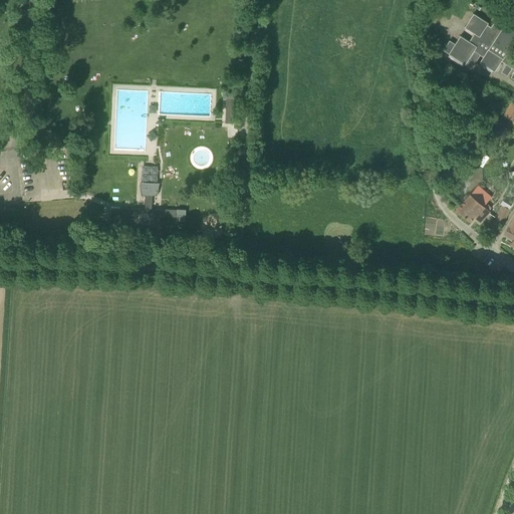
[(513,16),(510,14),(502,26),(494,21),(491,27),(487,24),(488,22),(473,13),(465,27),(474,33),(469,41),(460,35),(455,43),(449,40),(443,49),(465,63),(469,58),(475,62),(480,54),(483,56),(480,61),(494,70),(501,60),(506,64),(501,71),(508,75),(513,68),(513,70),(510,76),(513,78),(513,16)]
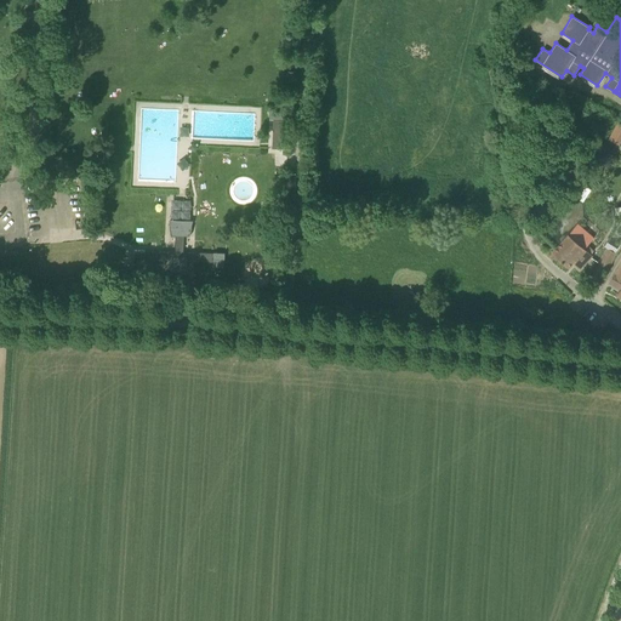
[(273,146),(286,146),(288,115),(274,114),(273,146)]
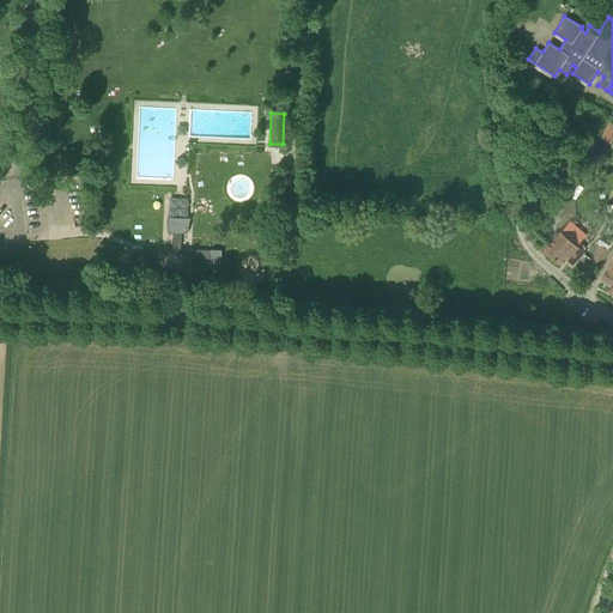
[(611,143),(612,141),(612,140),(612,115),(612,116),(601,138),(611,143)]
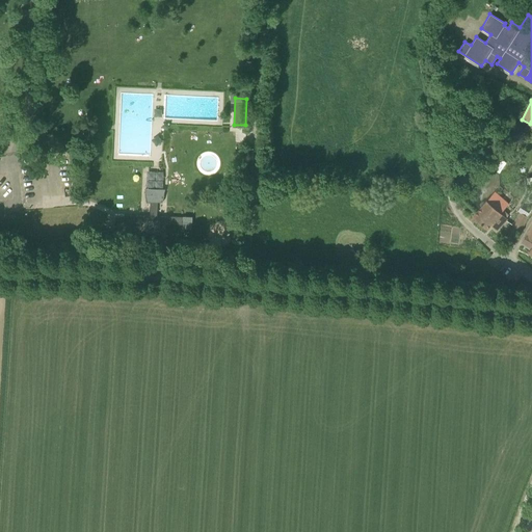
[(498,170),(504,161),(499,158),(493,167),(498,170)]
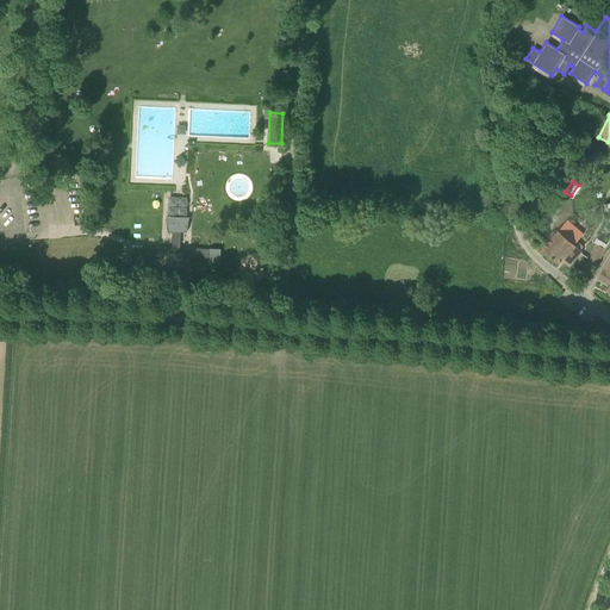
[(596,263),(605,248),(609,241),(609,215),(596,237),(591,243),(593,246),(587,257),(595,262),(596,263)]
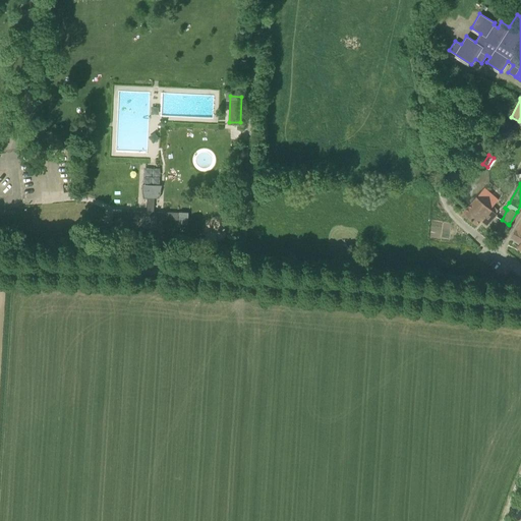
[(147,211),(137,210),(120,210),(120,214),(140,215),(143,215),(156,216),(160,215),(179,216),(179,212),(163,211),(153,211),(154,197),(159,197),(160,191),(155,190),(155,187),(148,187),(148,189),(141,190),(142,197),(148,197),(147,211)]
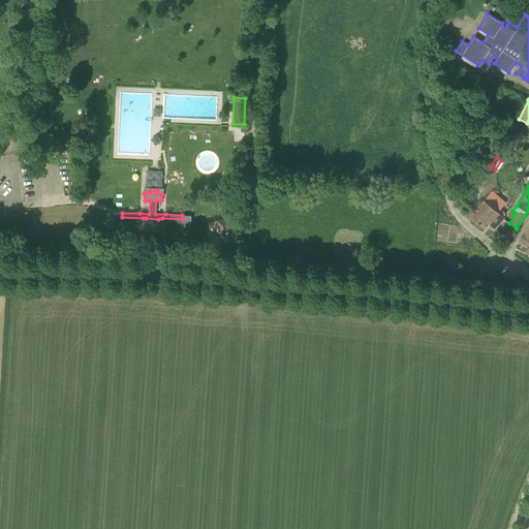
[(506,201),(492,190),(485,199),(484,198),(475,207),(476,208),(470,215),(484,226),(489,221),(492,224),(491,225),(494,227),(504,217),(498,211),(501,208),(505,212),(510,207),(505,203),(506,201)]
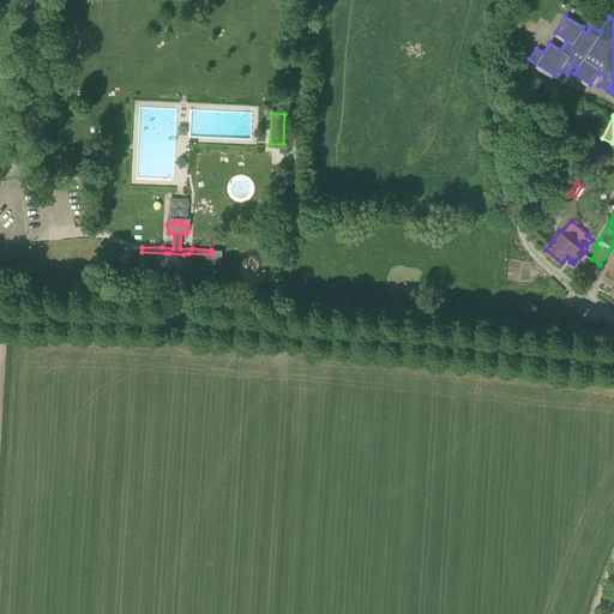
[(166,256),(166,253),(142,252),(142,247),(142,246),(131,245),(131,259),(142,260),(142,254),(166,256)]
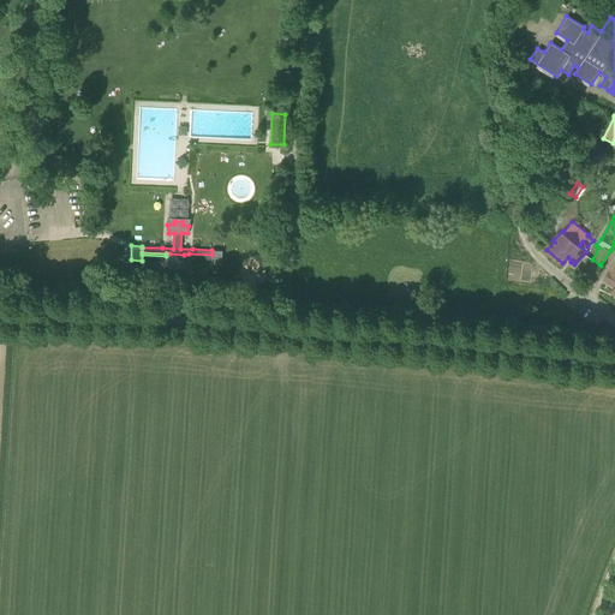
[(221,263),(222,249),(212,249),(212,250),(212,255),(189,254),(189,257),(212,258),(212,263),(221,263)]
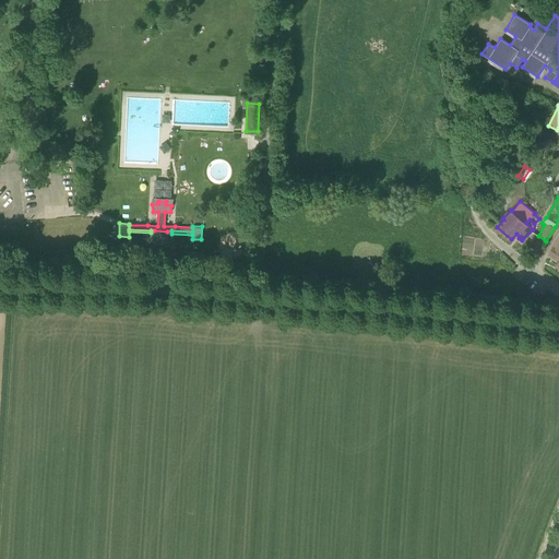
[(162,248),(167,245),(167,232),(154,230),(153,245),(158,247),(162,248)]
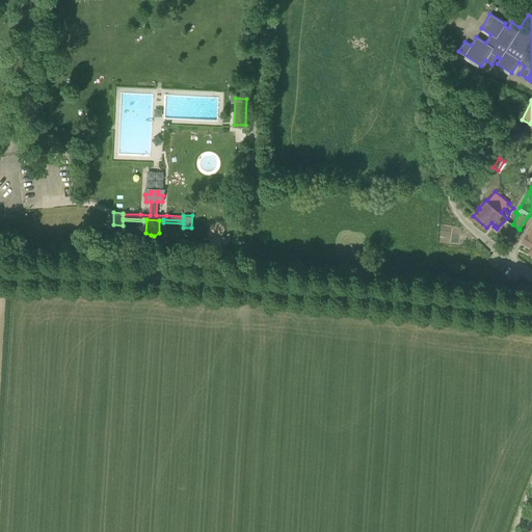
[(531,225),(522,242),(531,247),(528,253),(531,255),(531,225)]
